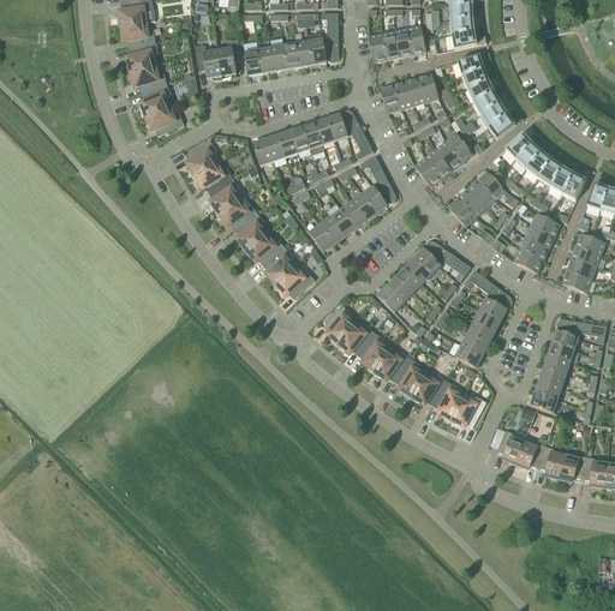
[(119,25),(145,22),(144,11),(150,10),(149,0),(136,0),(123,1),(124,10),(119,10),(119,16),(119,19),(119,22),(119,24),(119,25)]
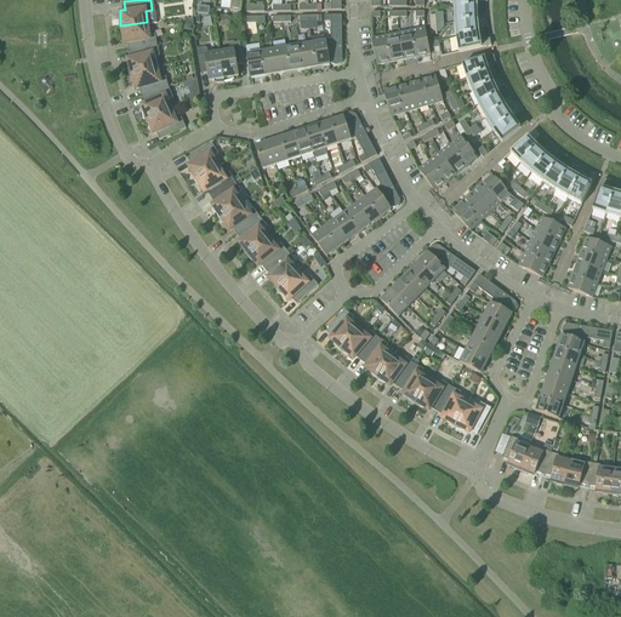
[(231,0),(229,6),(229,9),(240,10),(241,0),(231,0)]
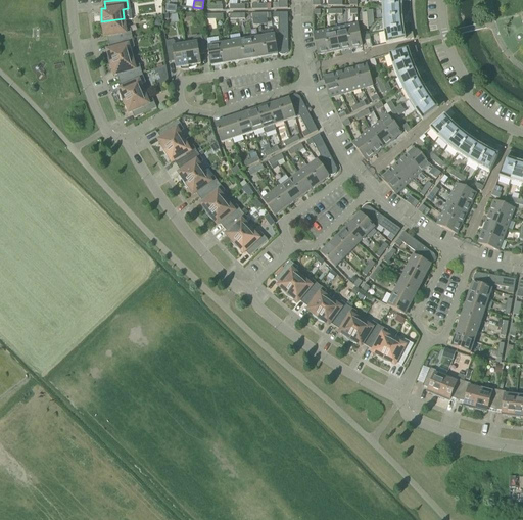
[(383,17),(407,15),(406,10),(402,10),(401,4),(382,4),(383,17)]
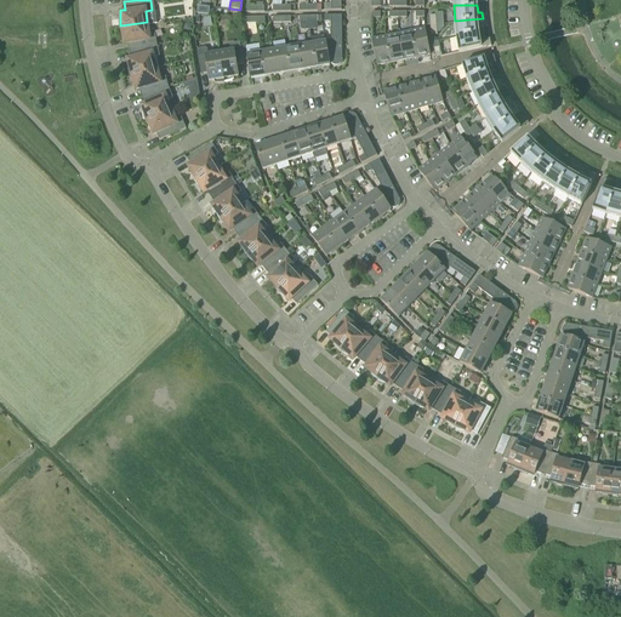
[(325,39),(329,61),(331,61),(332,62),(335,63),(337,63),(340,61),(341,60),(342,57),(342,12),(324,12),(324,20),(331,20),(331,38),(325,39)]
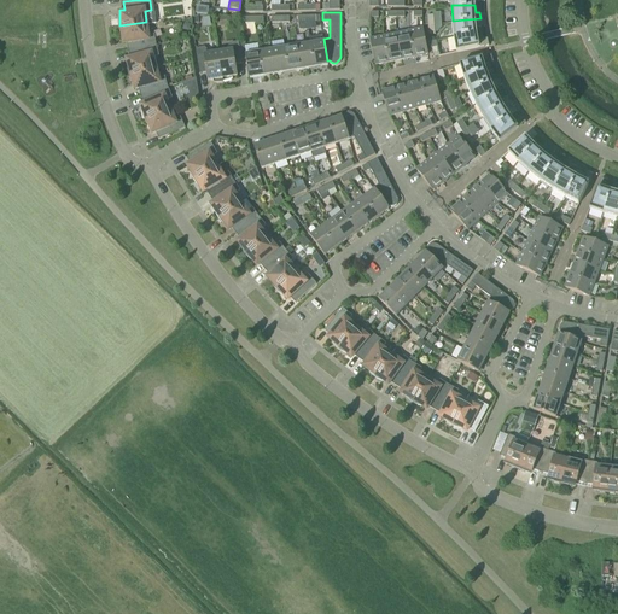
[(454,35),(477,31),(476,24),(481,24),(481,18),(453,21),(454,35)]
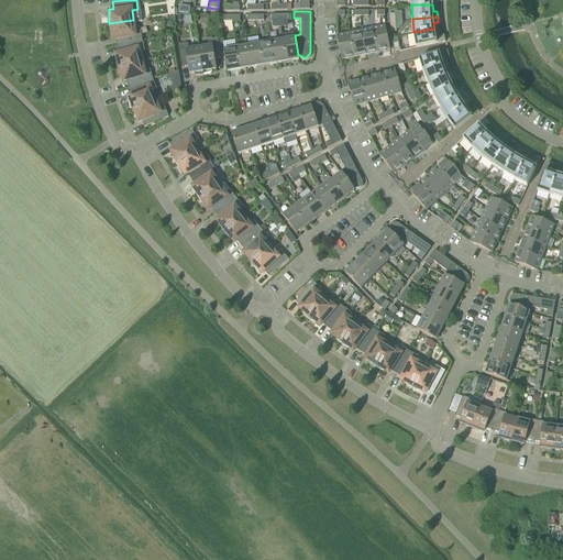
[(119,43),(142,39),(141,29),(135,30),(133,20),(109,23),(109,24),(110,26),(110,29),(112,31),(112,36),(118,36),(119,43)]
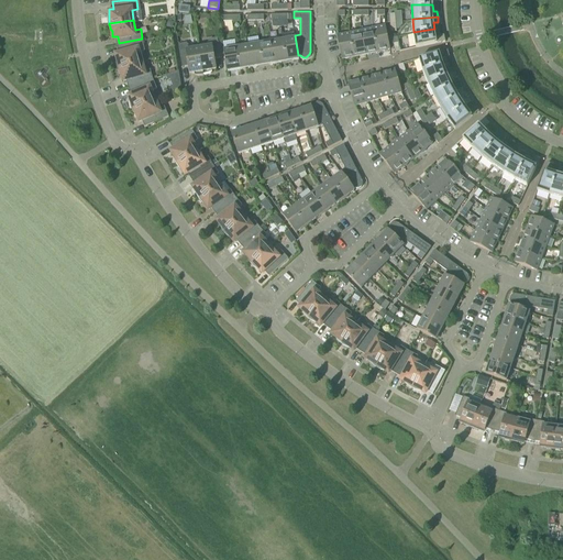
[(373,25),(377,48),(383,47),(383,48),(389,47),(385,23),(373,25)]
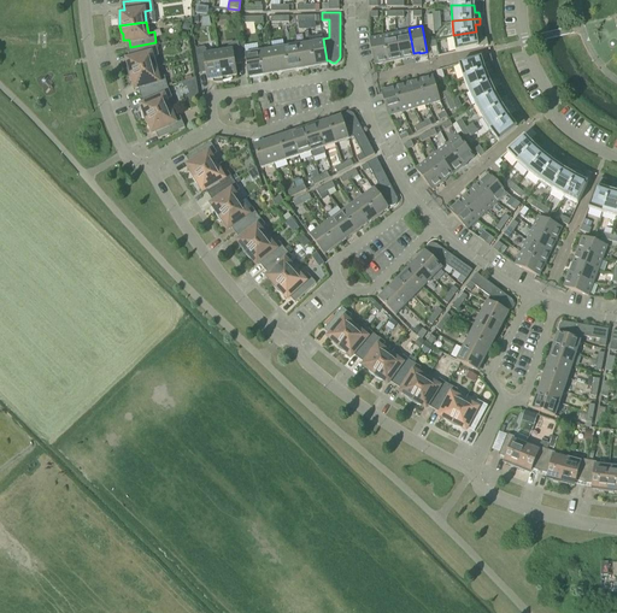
[(407,54),(413,53),(409,28),(395,30),(401,57),(407,56),(407,54)]
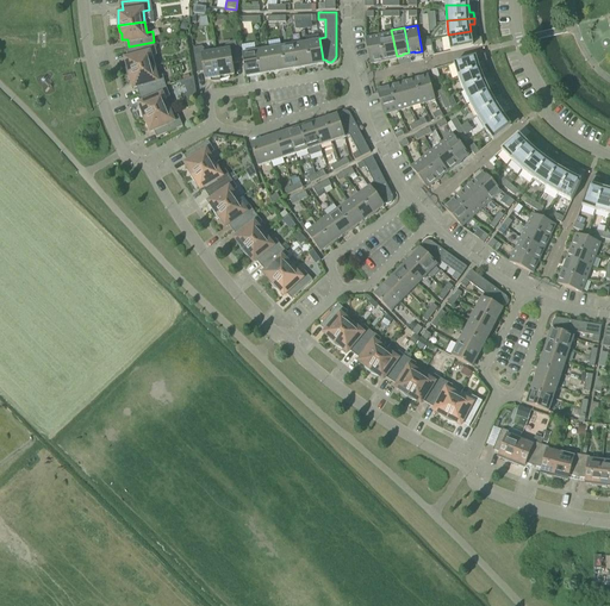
[(390,57),(397,56),(391,30),(379,33),(384,57),(390,56),(390,57)]
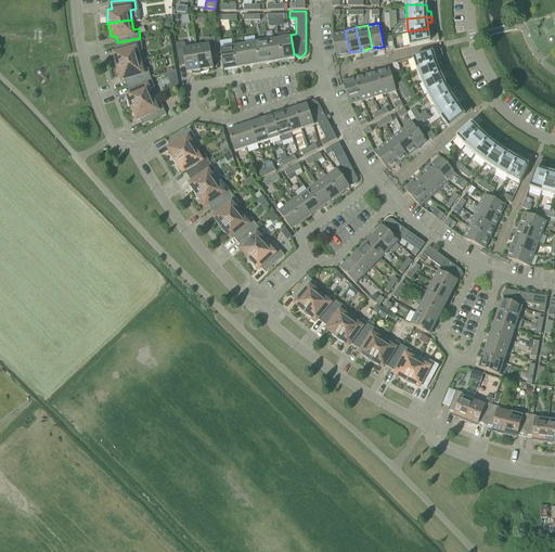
[(428,28),(408,31),(410,45),(429,40),(435,39),(434,33),(429,34),(428,28)]
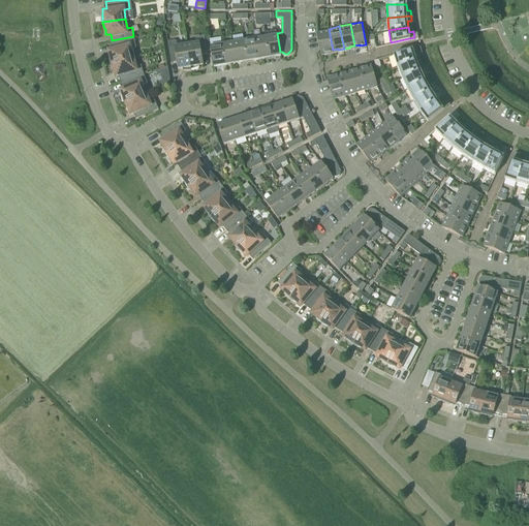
[(328,51),(333,50),(329,29),(317,31),(321,53),(328,52),(328,51)]
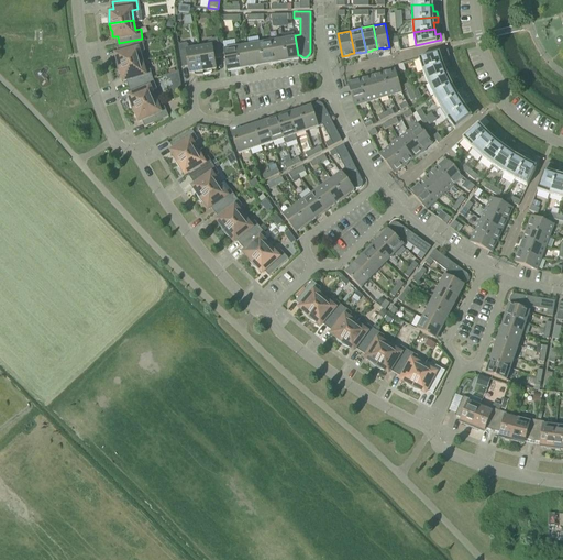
[(199,45),(203,73),(208,72),(212,70),(211,67),(216,67),(213,54),(220,53),(220,52),(224,51),(223,47),(222,35),(218,36),(218,35),(209,36),(207,44),(199,45)]
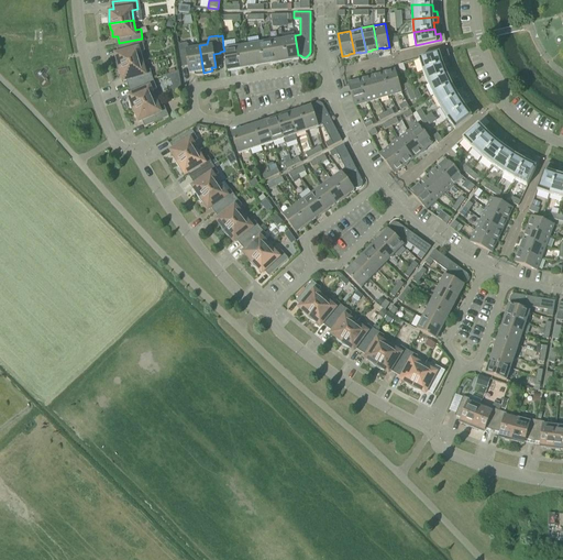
[(299,56),(298,55),(295,35),(283,37),(286,57),(291,56),(293,57),(299,56)]
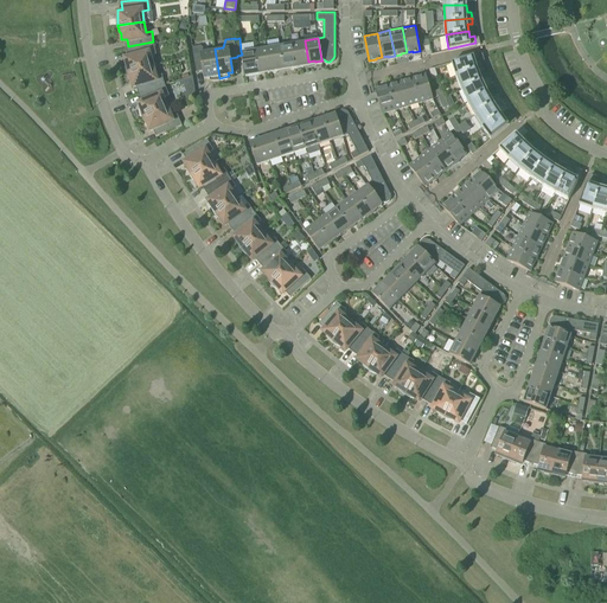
[(302,63),(308,62),(305,40),(293,42),(296,65),(302,64),(302,63)]
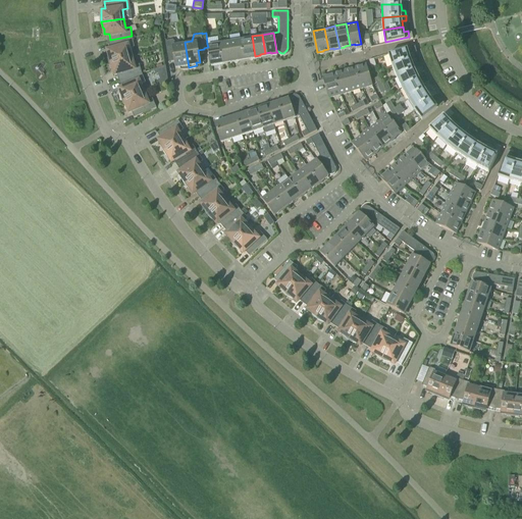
[(109,61),(132,55),(128,46),(135,44),(132,36),(110,40),(112,47),(107,48),(109,53),(108,55),(109,58),(109,60),(109,61)]
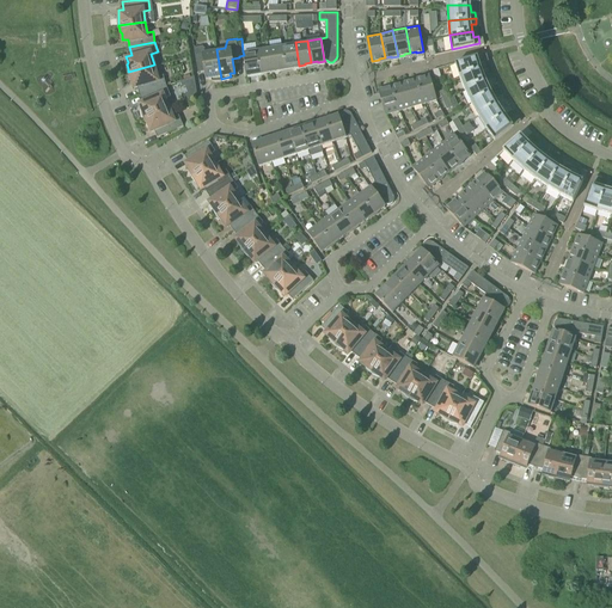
[(292,67),(299,66),(295,42),(282,44),(286,67),(292,66),(292,67)]
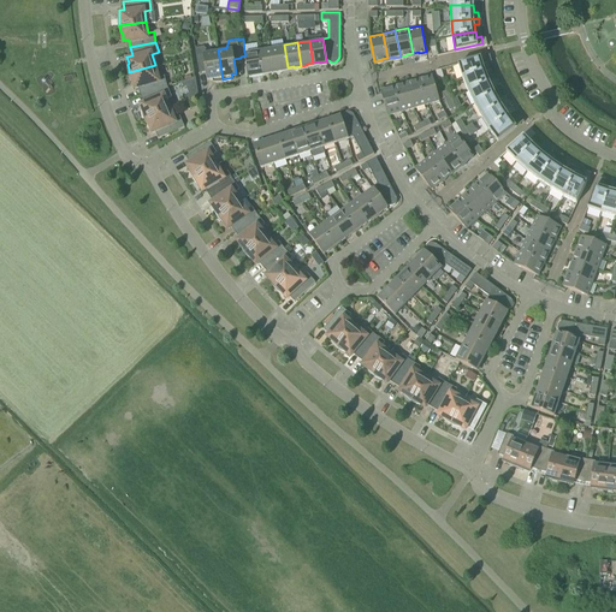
[(195,46),(199,65),(206,64),(208,78),(213,77),(213,79),(218,79),(223,79),(218,49),(209,51),(203,45),(195,46)]
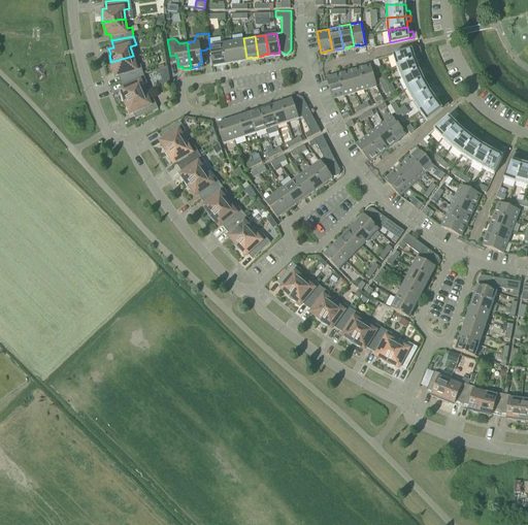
[(241,59),(246,58),(243,38),(232,40),(236,61),(241,60),(241,59)]
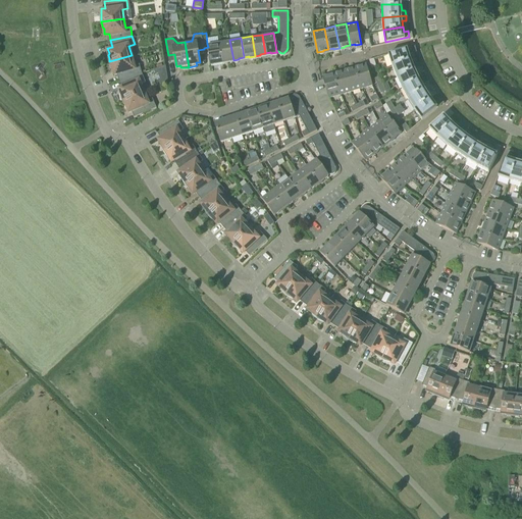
[(227,61),(233,60),(229,40),(219,42),(222,60),(227,60),(227,61)]
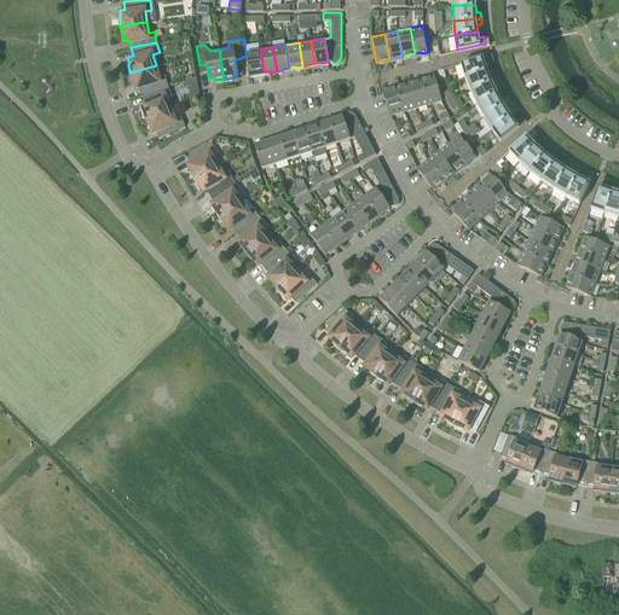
[(258,73),(264,71),(260,50),(246,52),(247,56),(250,75),(258,74),(258,73)]
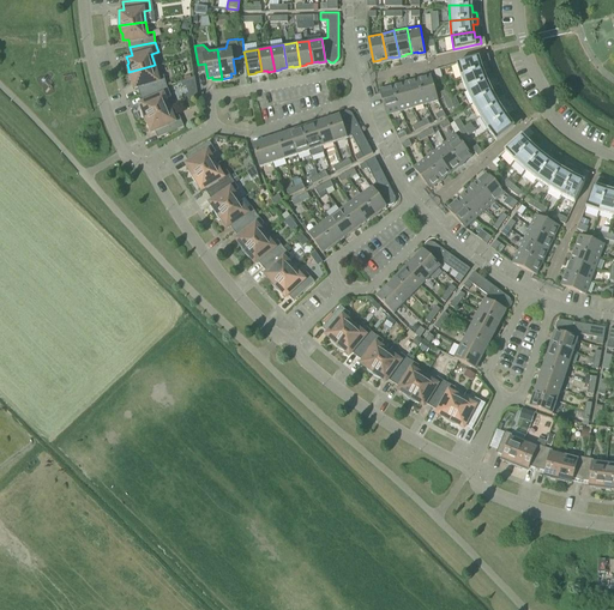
[(461,76),(483,67),(481,61),(486,60),(483,53),(477,55),(457,61),(461,76)]
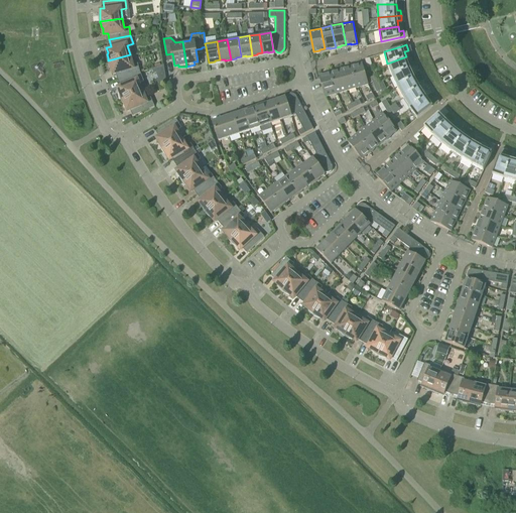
[(119,78),(140,70),(138,61),(132,62),(130,54),(108,60),(109,63),(110,66),(112,68),(113,72),(117,71),(119,78)]
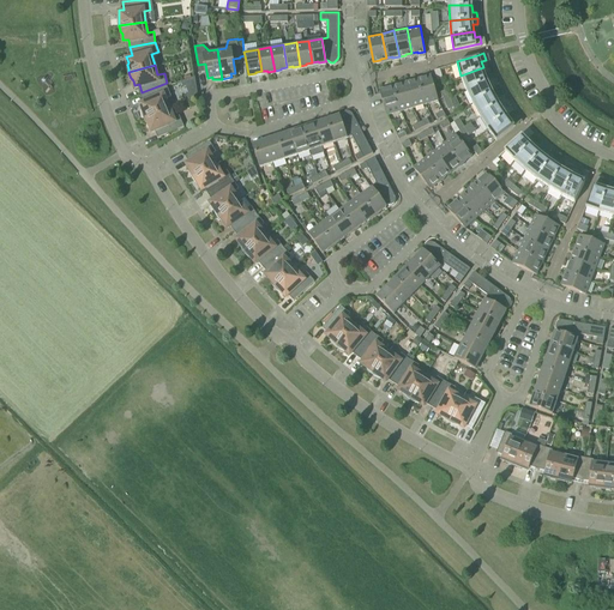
[(467,89),(492,78),(489,72),(486,74),(483,67),(461,76),(467,89)]
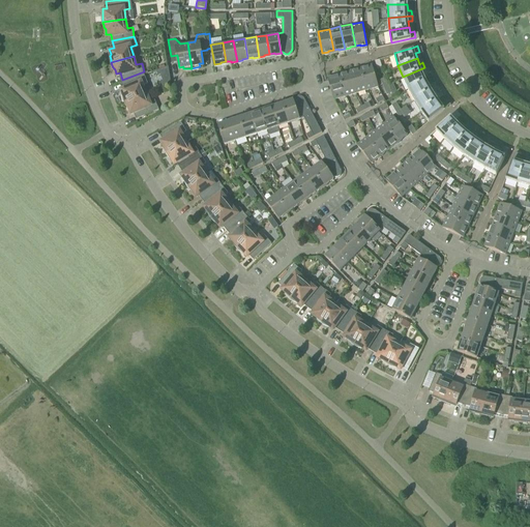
[(169,67),(168,63),(156,67),(158,72),(169,68),(169,67)]
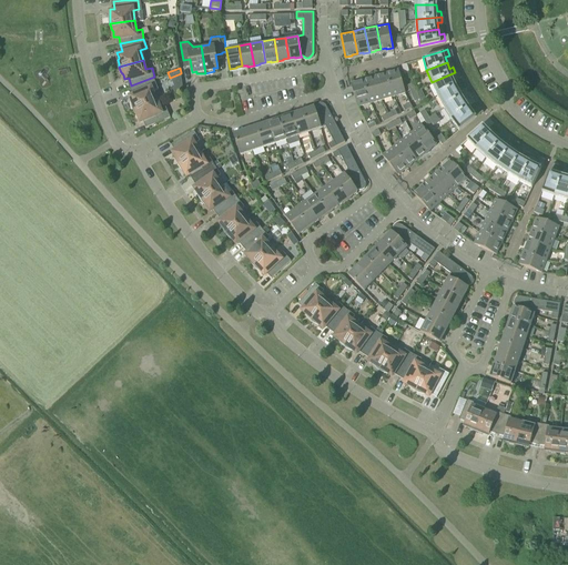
[(386,72),(393,94),(405,91),(398,68),(392,69),(392,70),(386,72)]
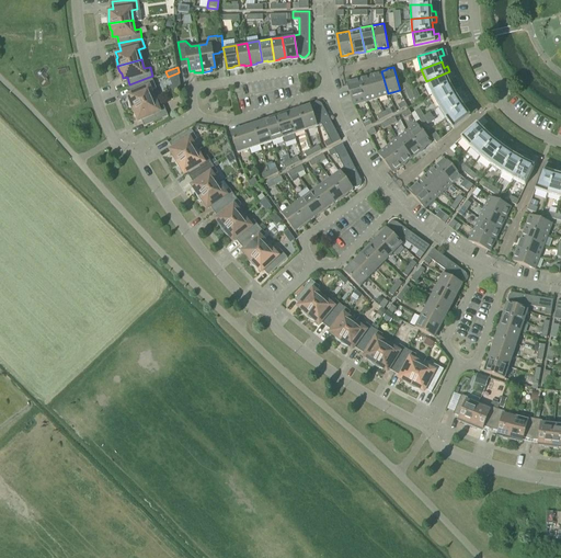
[(377,97),(388,93),(381,71),(376,72),(376,71),(369,73),(377,97)]
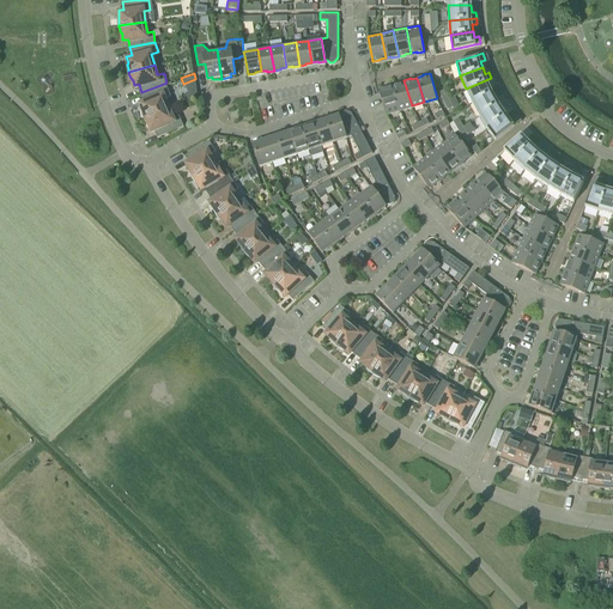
[(472,102),(492,91),(490,85),(493,84),(491,78),(466,89),(472,102)]
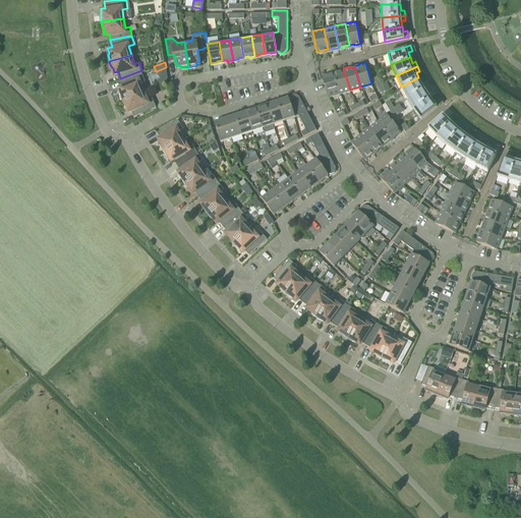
[(339,93),(350,90),(343,68),(338,69),(338,70),(333,72),(339,93)]
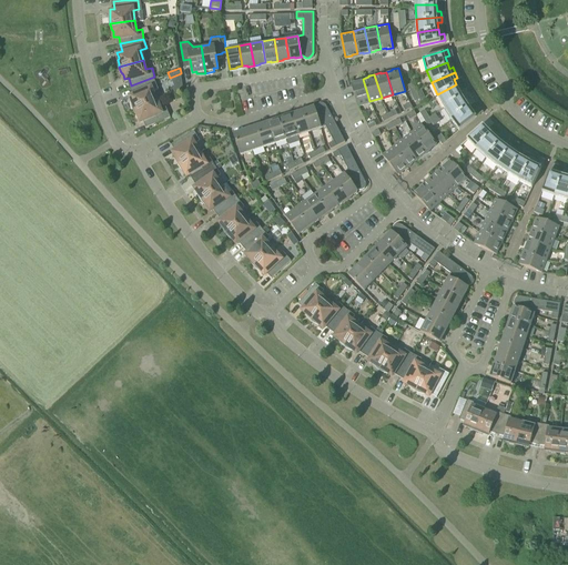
[(133,108),(156,98),(152,89),(158,87),(154,77),(131,86),(134,92),(130,94),(132,99),(132,102),(132,104),(133,107),(133,108)]
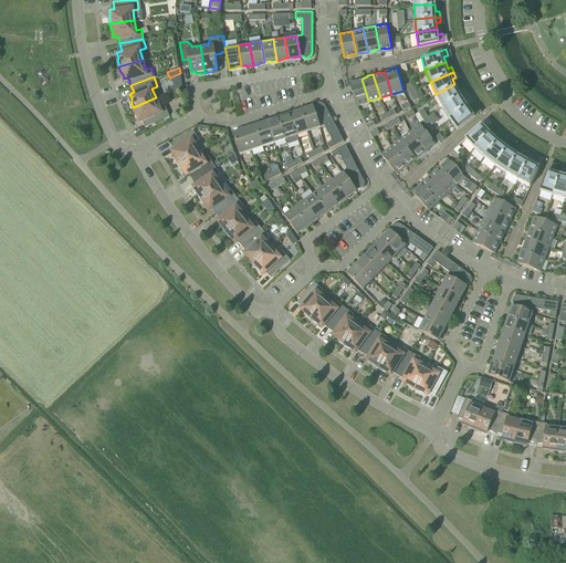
[(356,104),(368,101),(362,79),(356,80),(356,79),(349,81),(356,104)]
